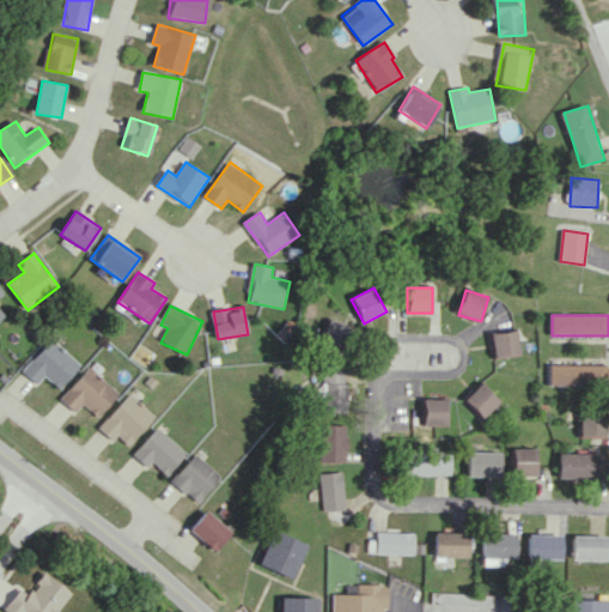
[(318,341),(335,352),(348,329),(330,320),(318,341)]
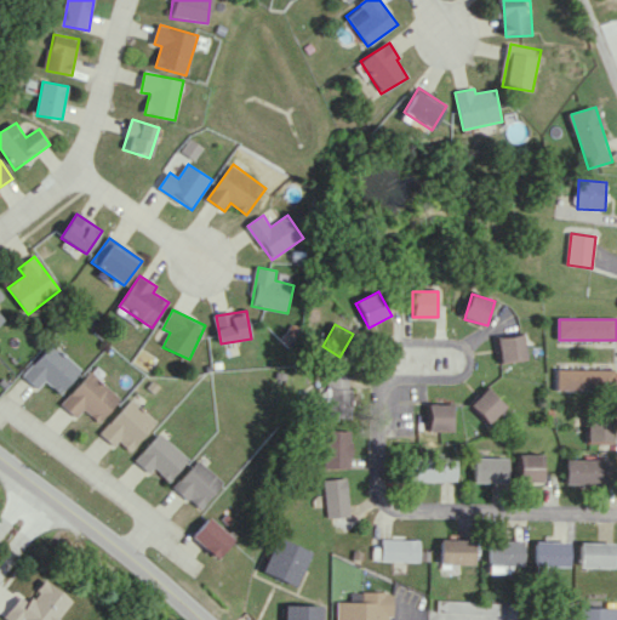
[(529,359),(525,335),(497,340),(501,363),(529,359)]
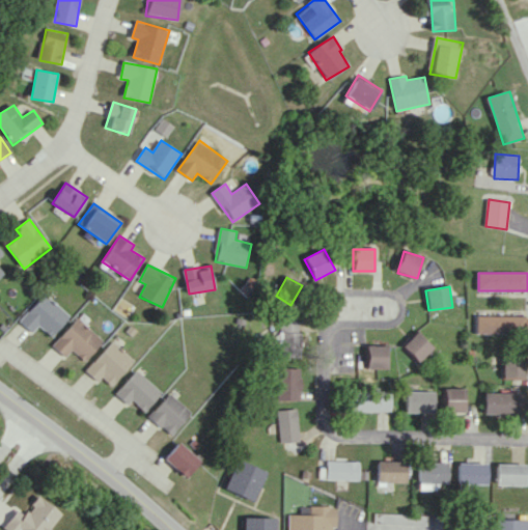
[(71,317),(46,294),(20,322),(32,333),(39,326),(52,337),(71,317)]
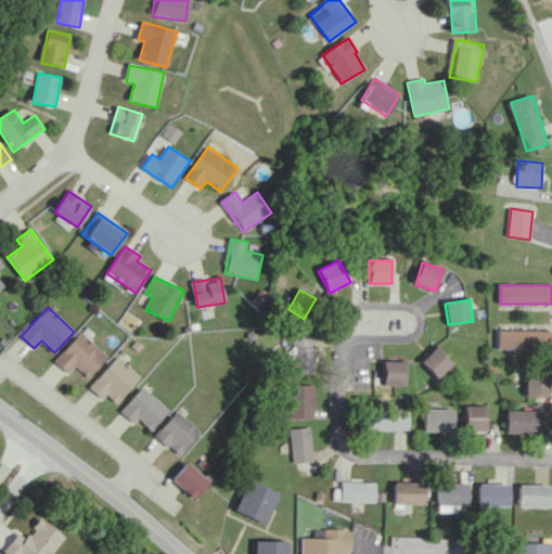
[(315,374),(316,331),(293,331),(293,373),(315,374)]
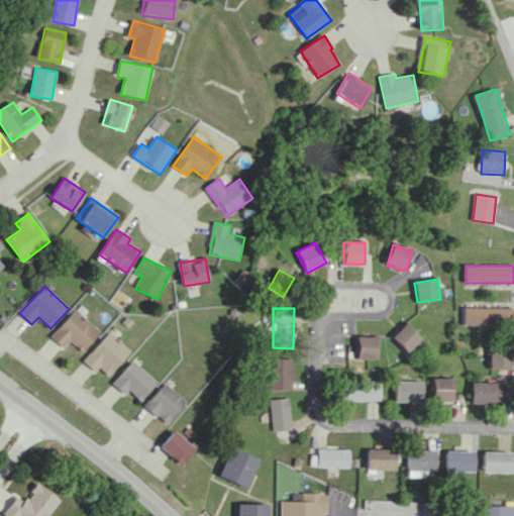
[(465,324),(512,326),(512,309),(466,308),(465,324)]
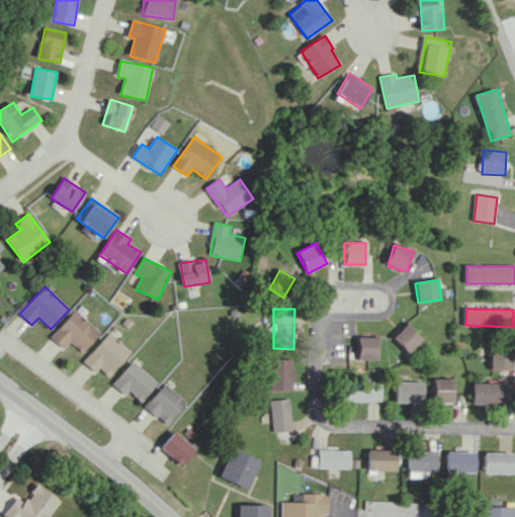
[(65,349),(71,342),(83,353),(101,333),(77,311),(52,338),(65,349)]
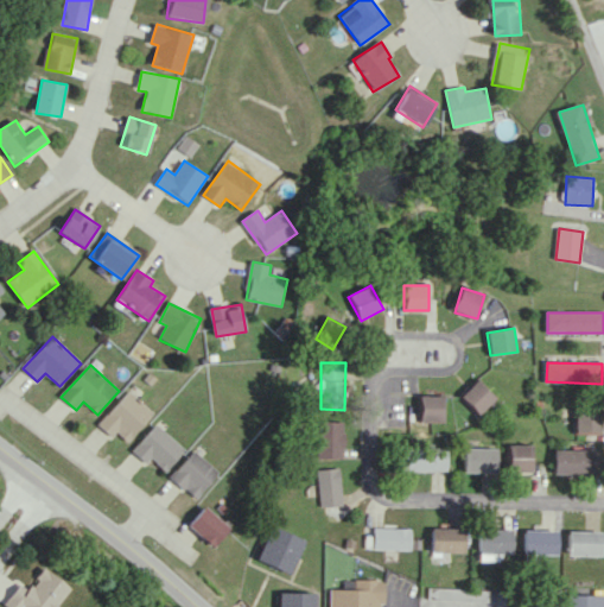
[(463,396),(479,416),(497,400),(481,380),(463,396)]
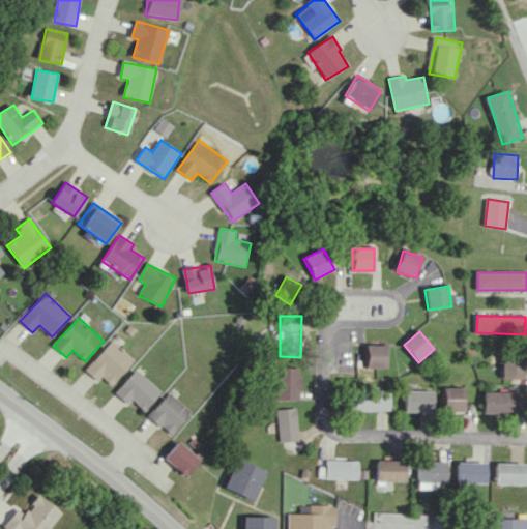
[(103,377),(111,385),(136,361),(115,341),(86,370),(98,382),(103,377)]
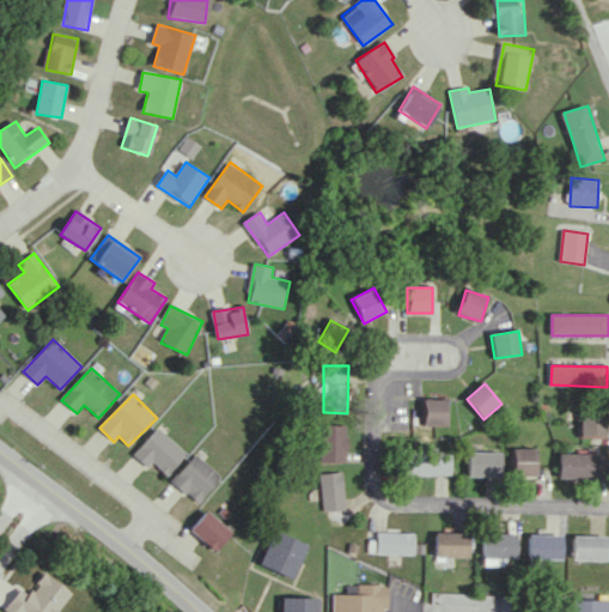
[(450,400),(424,399),(422,426),(449,428),(450,400)]
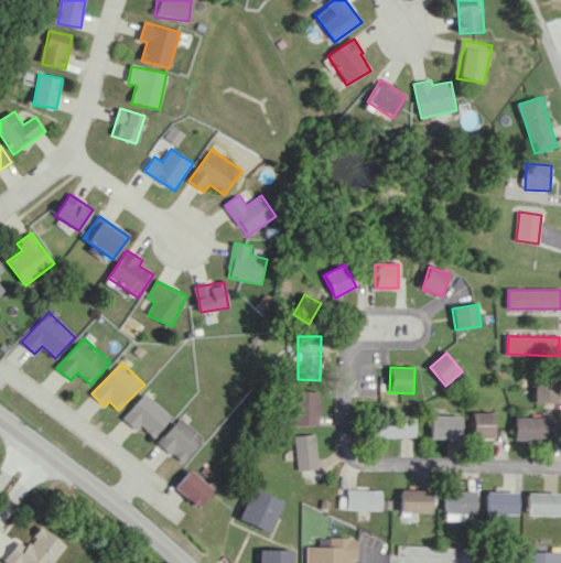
[(536,402),(560,402),(560,383),(536,382),(536,402)]
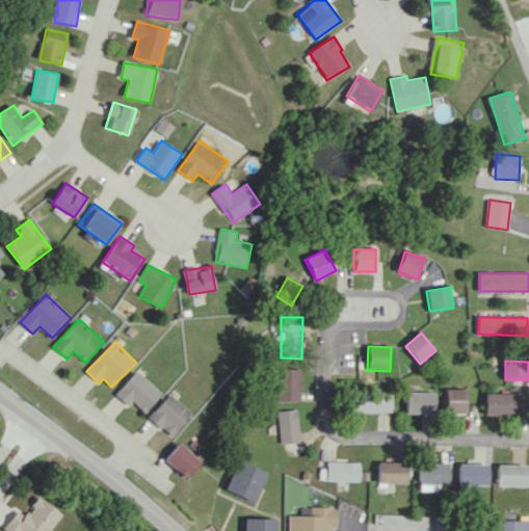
[(302,402),(302,369),(280,369),(280,401),(302,402)]
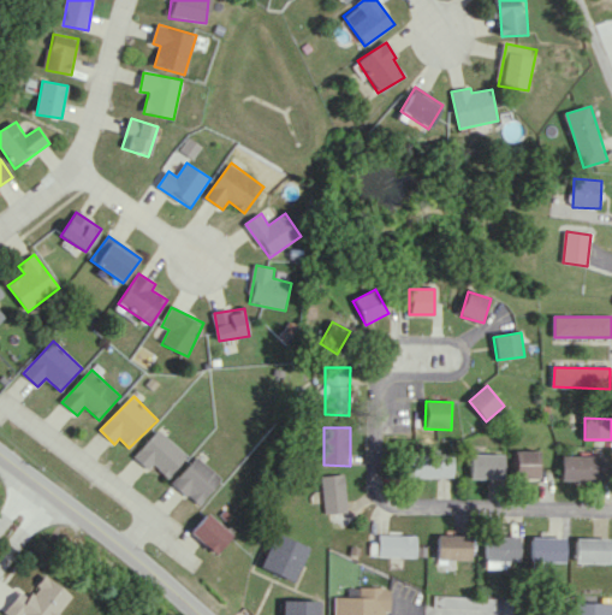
[(149,471),(155,465),(168,478),(189,456),(160,430),(135,457),(149,471)]
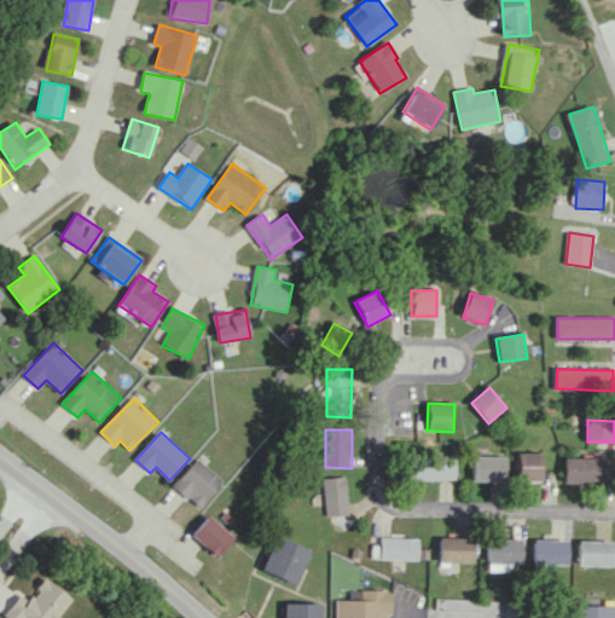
[(544,481),(544,454),(518,454),(520,481),(544,481)]
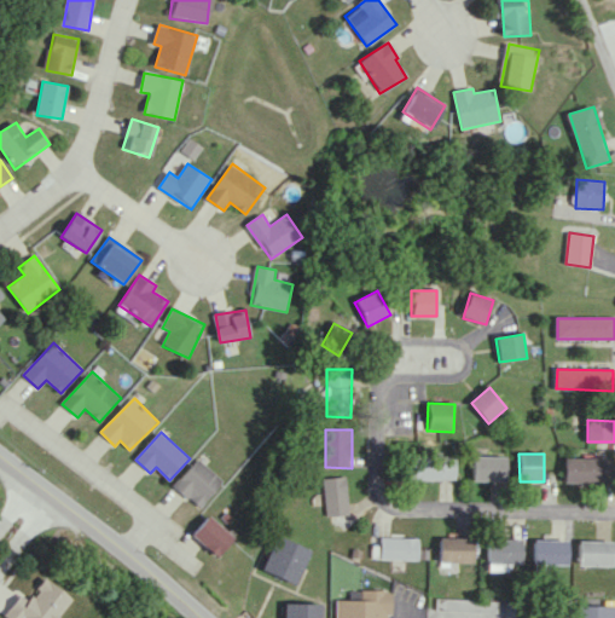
[(457,455),(410,457),(411,481),(458,479),(457,455)]
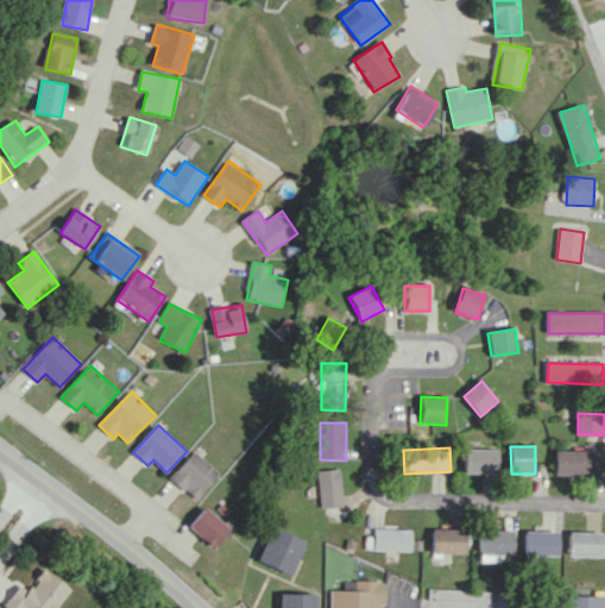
[(499,450),(467,450),(466,474),(499,475),(499,450)]
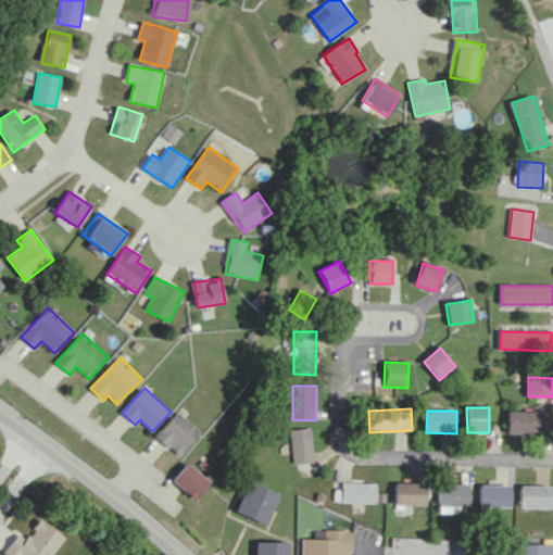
[(202,432),(179,412),(158,437),(180,457),(202,432)]
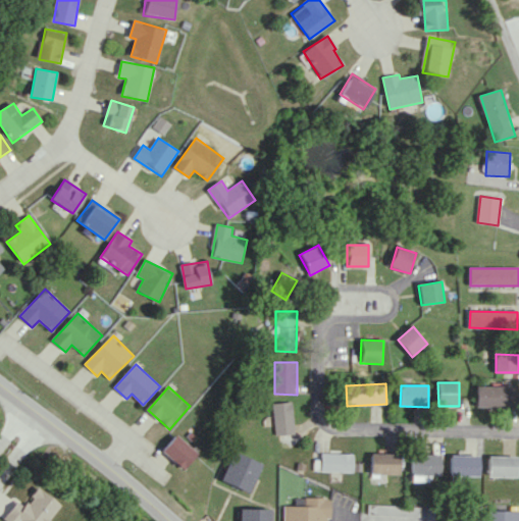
[(478,408),(518,407),(518,386),(477,387),(478,408)]
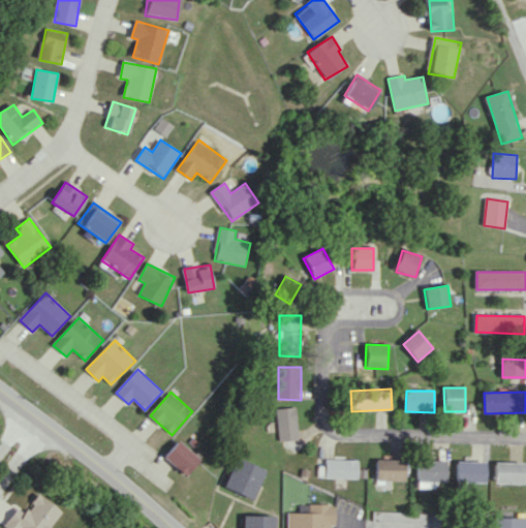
[(299,440),(298,408),(278,408),(279,441),(299,440)]
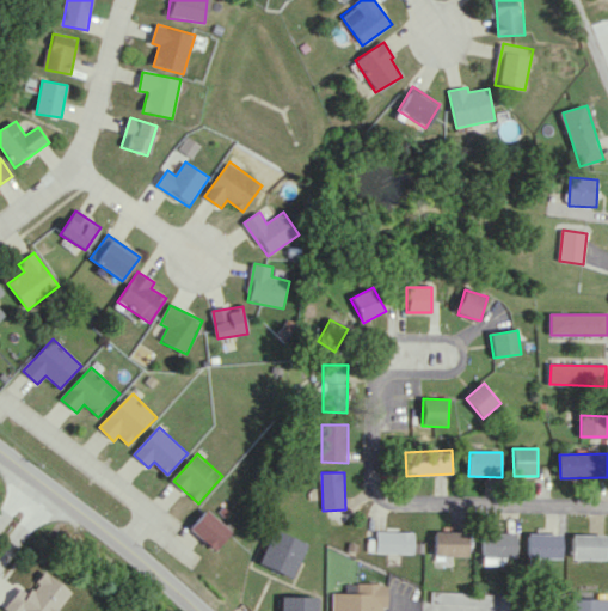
[(209,509),(191,529),(216,550),(233,531),(209,509)]
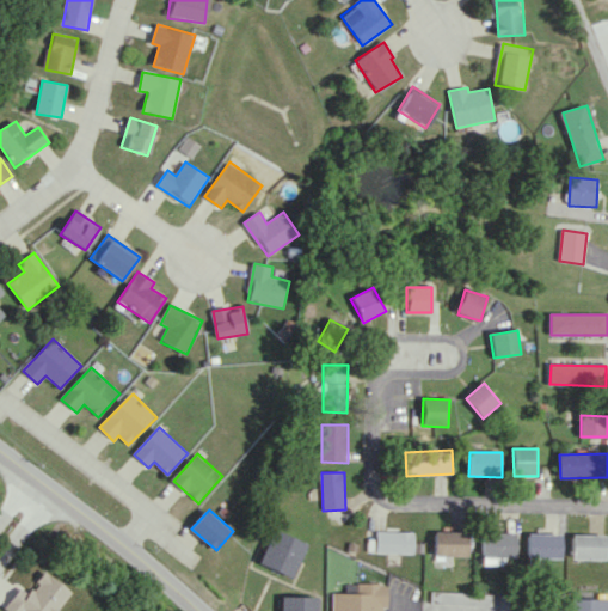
[(307,543),(272,531),(260,566),(295,578),(307,543)]
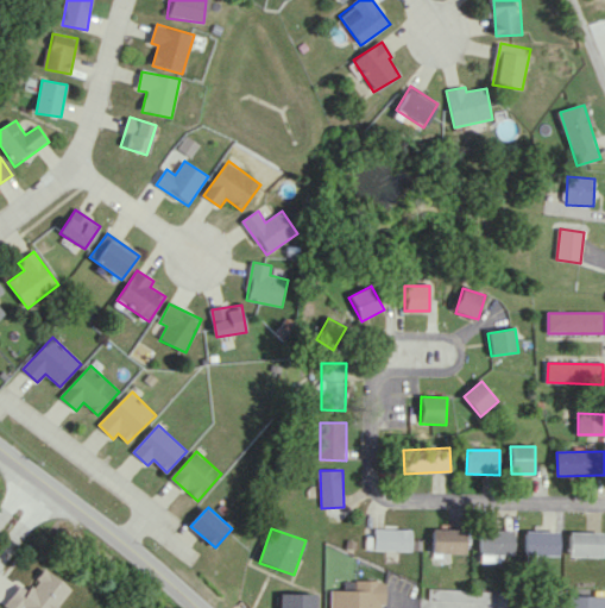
[(414,530),(377,528),(377,550),(414,551),(414,530)]
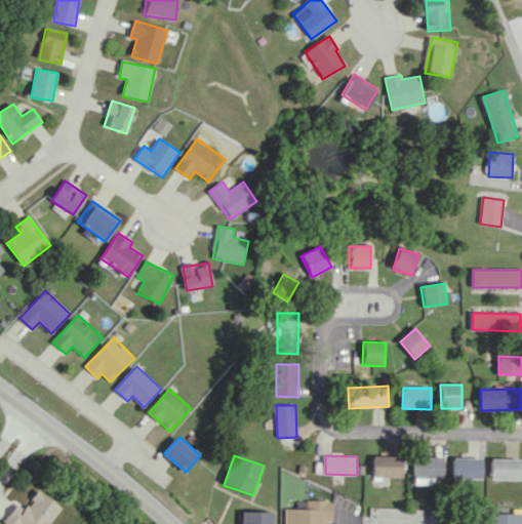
[(402,457),(374,456),(373,478),(402,478),(402,457)]
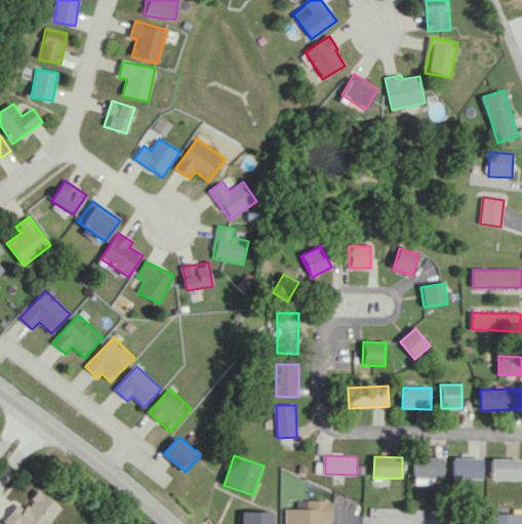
[(415,485),(434,485),(434,477),(444,477),(444,457),(415,457),(415,485)]
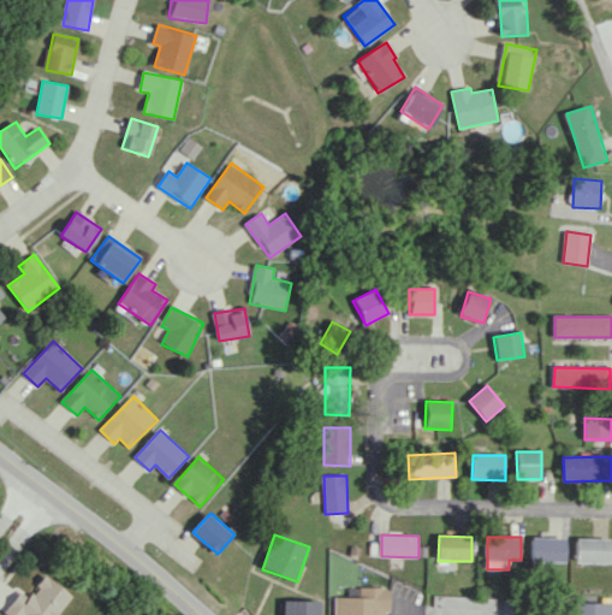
[(566,563),(566,538),(533,537),(533,562),(566,563)]
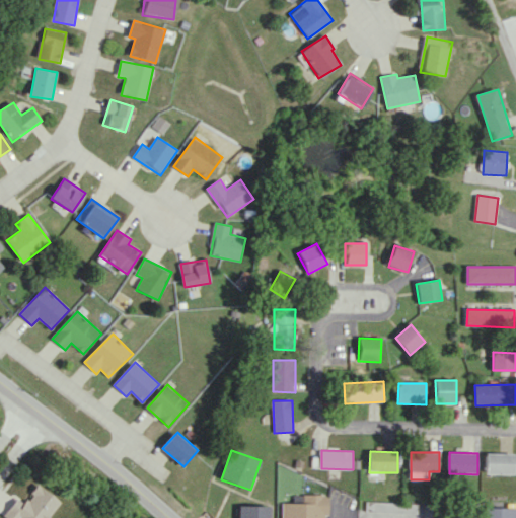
[(515,454),(487,453),(487,474),(515,474),(515,454)]
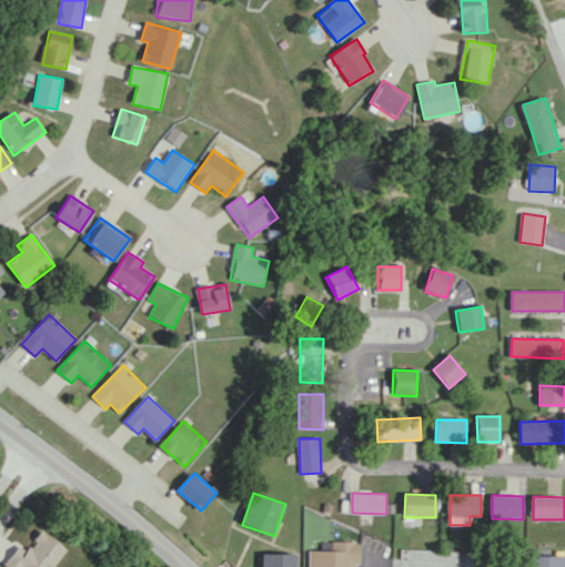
[(52,566),(64,548),(40,532),(27,552),(17,545),(3,566),(52,566)]
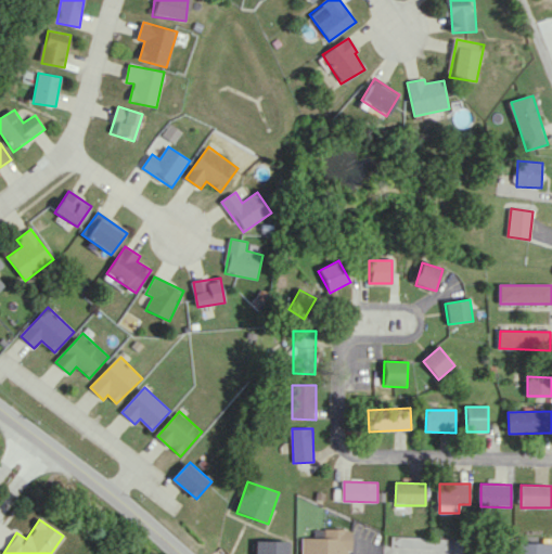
[(348,553),(349,551),(352,552),(352,530),(325,530),(325,539),(304,538),(303,553),(348,553)]
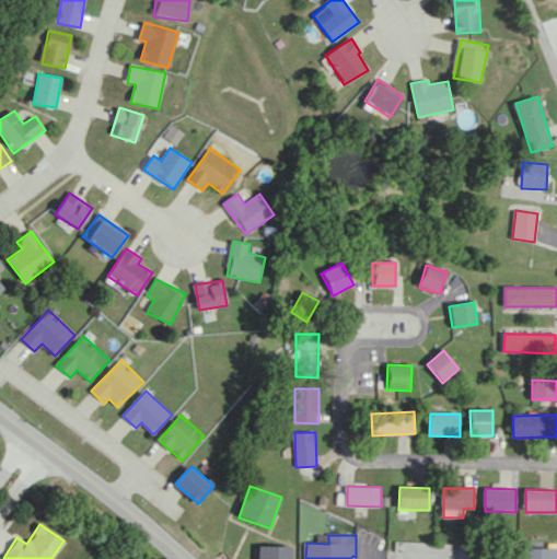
[(451,545),(401,543),(401,552),(451,555),(451,545)]
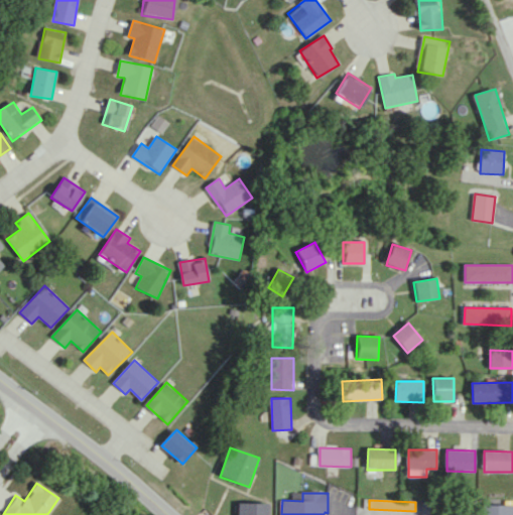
[(429,514),(430,503),(423,502),(422,514),(429,514)]
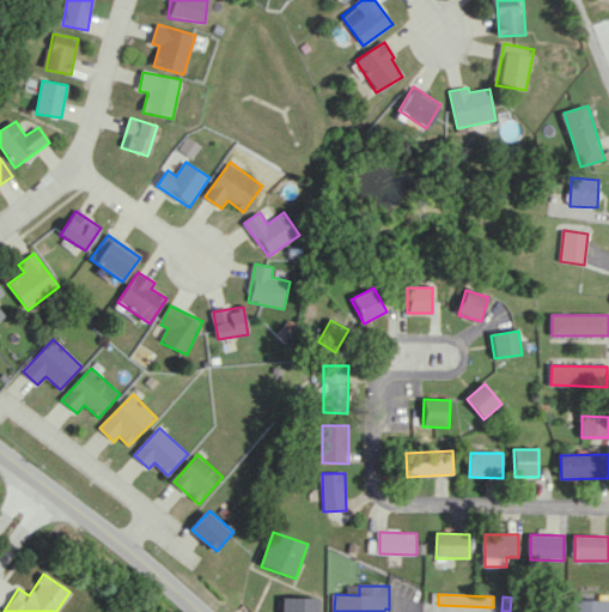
[(284,598),(282,611),(320,611),(320,598),(284,598)]
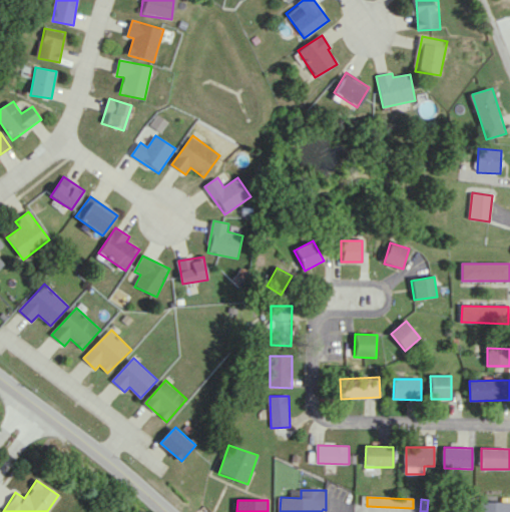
[(509,503),(474,502),(473,511),(509,511),(509,503)]
